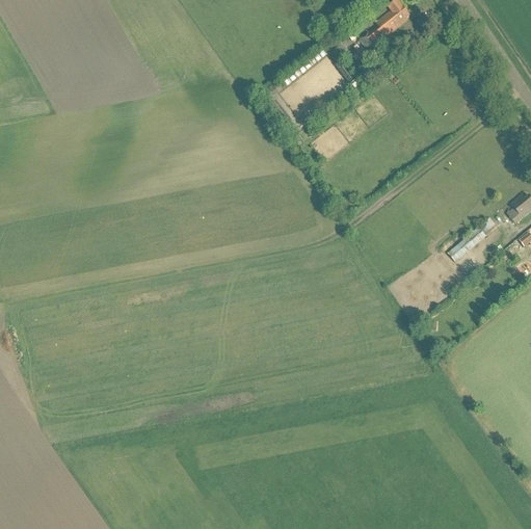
[(407,14),(397,0),(388,6),(391,10),(375,23),(378,26),(376,28),(375,27),(359,41),(364,48),(362,49),(365,53),(367,51),(372,58),(377,54),(375,51),(380,47),(375,40),(383,33),(386,35),(407,19),(405,16),(407,14)]
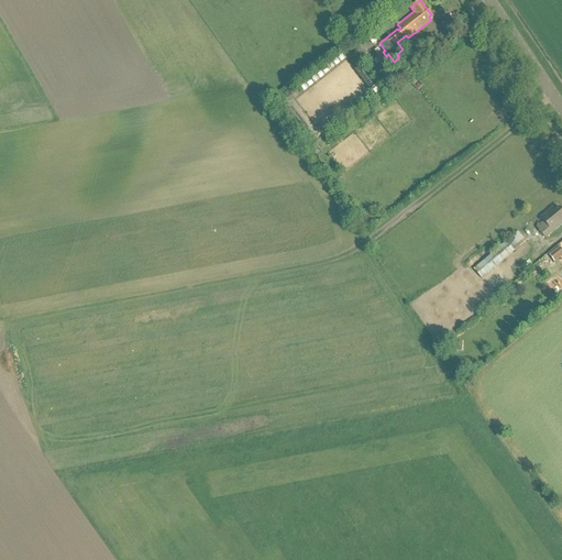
[(286,89),(278,96),(284,100),(290,94),(286,89)]
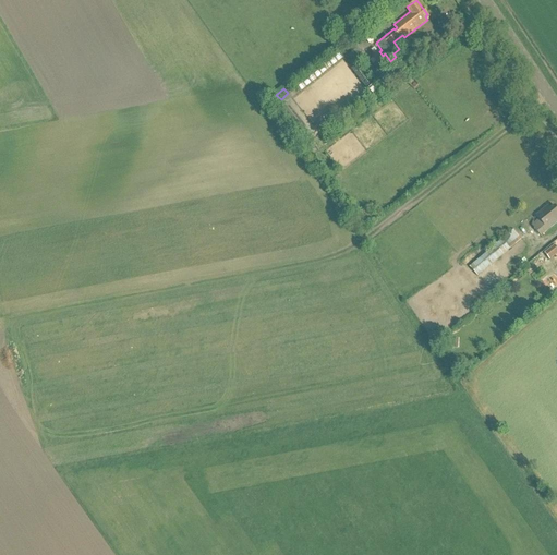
[(542,220),(535,226),(541,232),(556,218),(556,207),(554,204),(549,207),(547,204),(535,214),(542,220)]
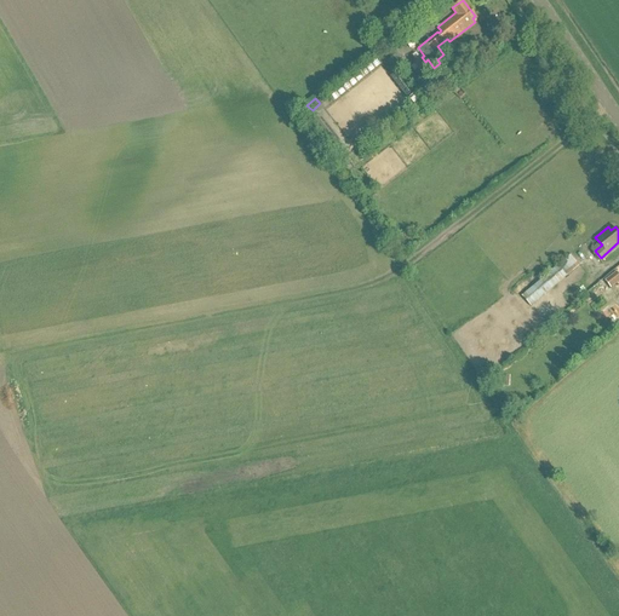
[(521,294),(531,305),(579,263),(571,252),(521,294)]
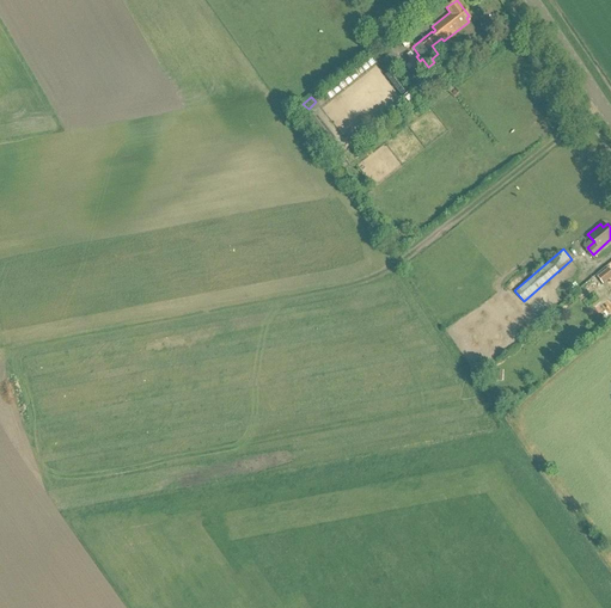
[(610,270),(608,266),(596,275),(603,283),(610,276),(610,270)]
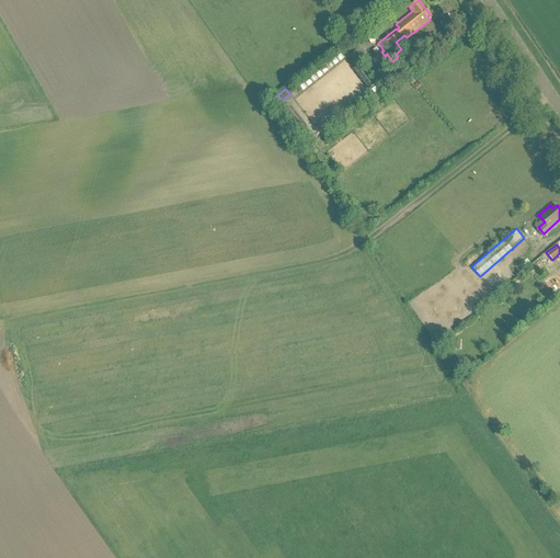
[(557,288),(559,286),(559,275),(557,271),(548,279),(557,288)]
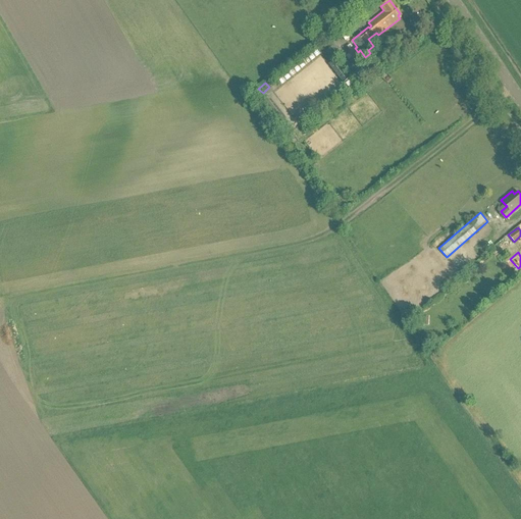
[(417,314),(417,323),(427,323),(427,314),(417,314)]
